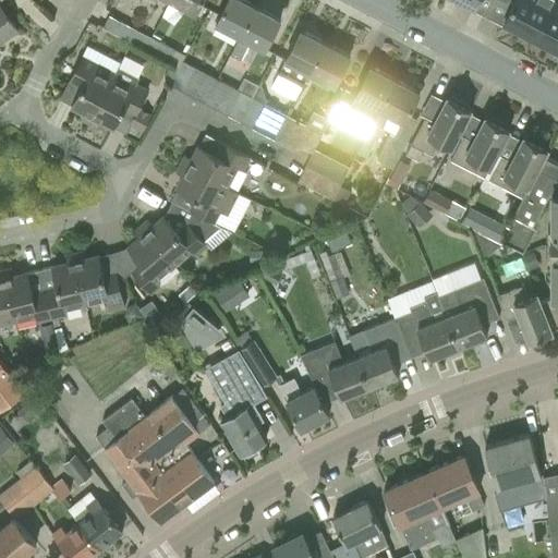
[(173,0),(196,11),(202,0),(173,0)]
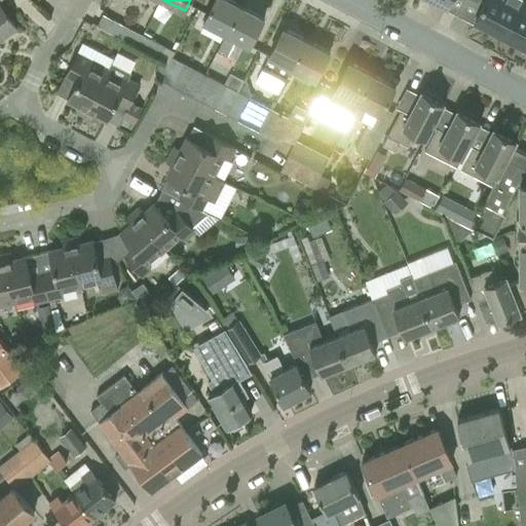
[(227,33),(241,5),(231,0),(214,0),(204,22),(227,33)]
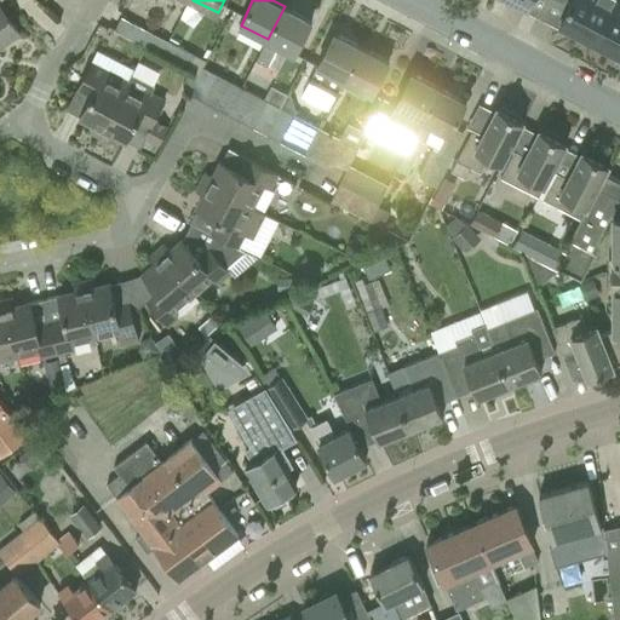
[(557,0),(569,6),(560,24),(593,41),(614,0),(557,0)]
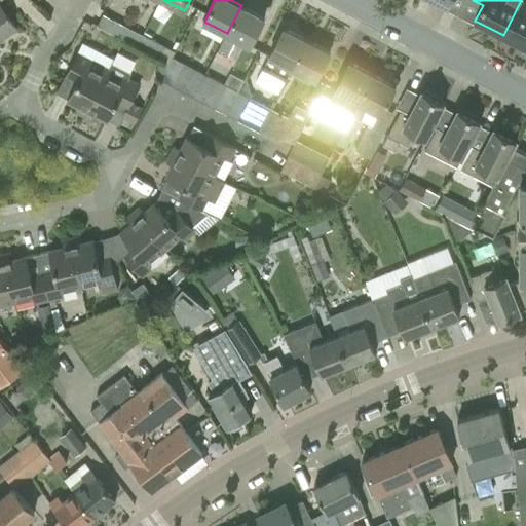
[(525,0),(521,0),(503,35),(525,46),(525,0)]
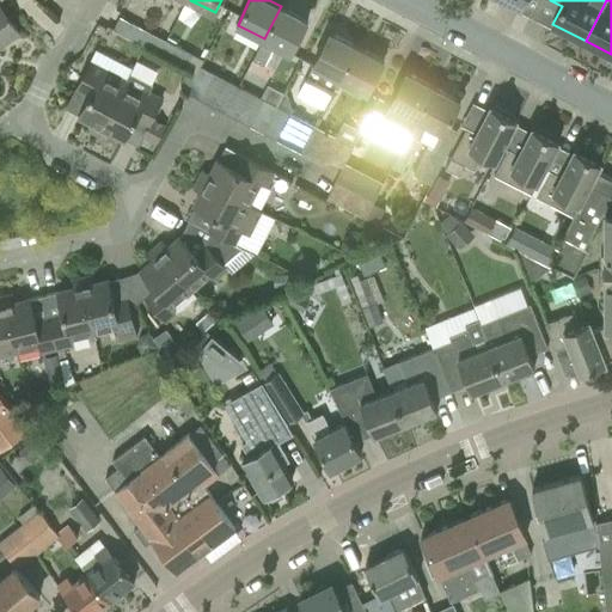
[(0,46),(19,32),(0,4),(0,46)]
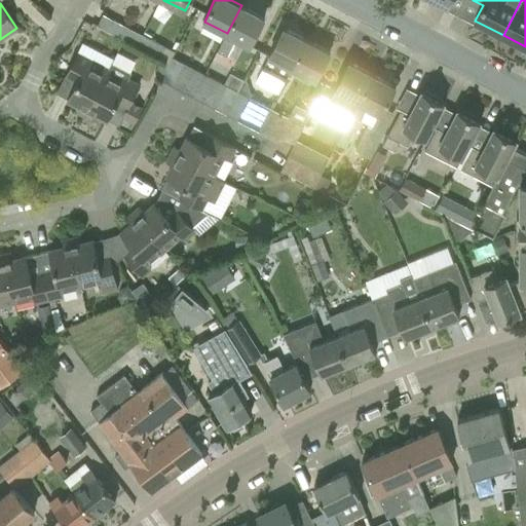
[(251,45),(264,17),(241,5),(227,33),(218,51),(226,55),(236,38),(251,45)]
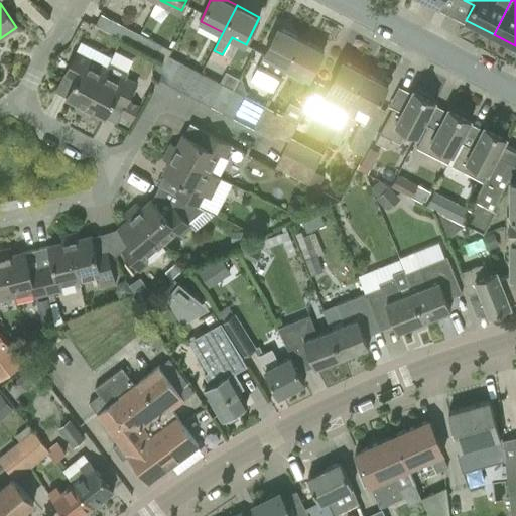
[(135,44),(140,34),(101,13),(96,24),(135,44)]
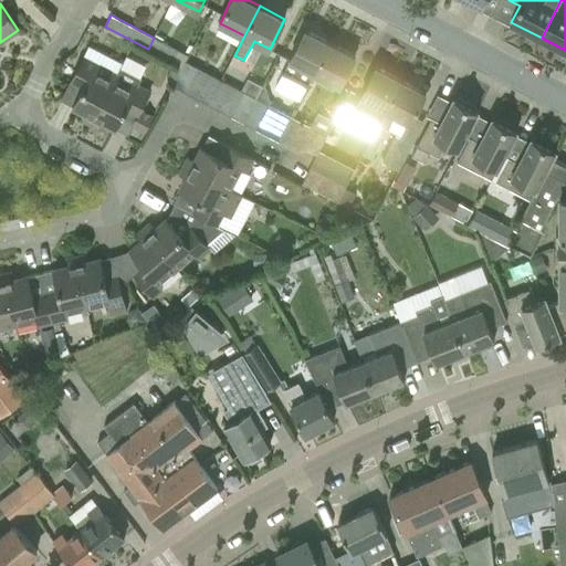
[(306,86),(314,72),(315,72),(331,43),(305,30),(284,74),(306,86)]
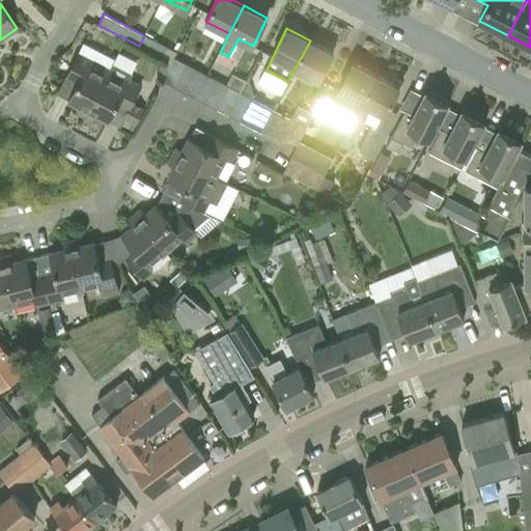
[(139,46),(162,56),(167,47),(144,35),(139,46)]
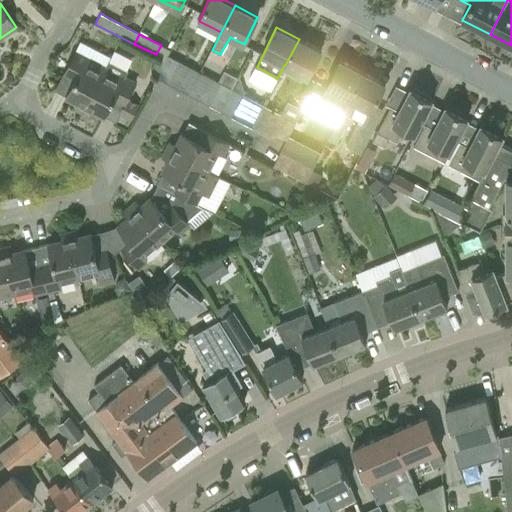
[(307,77),(321,50),(299,39),(285,65),(307,77)]
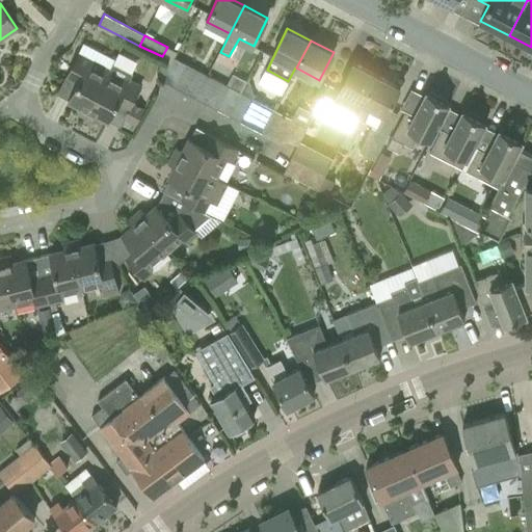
[(113,63),(133,70),(136,58),(117,52),(113,63)]
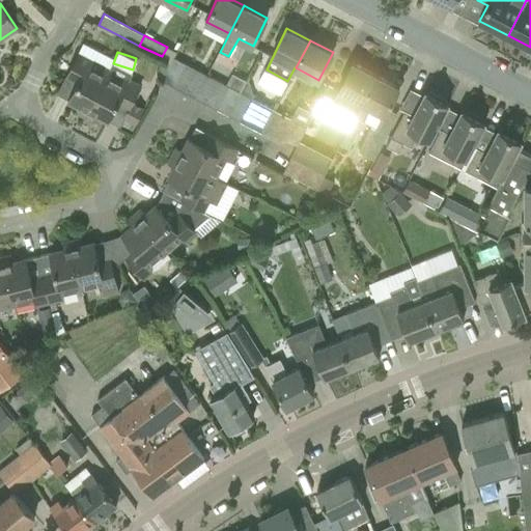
[(79,53),(65,77),(78,83),(68,100),(82,107),(79,112),(85,116),(110,68),(91,59),(79,53)]
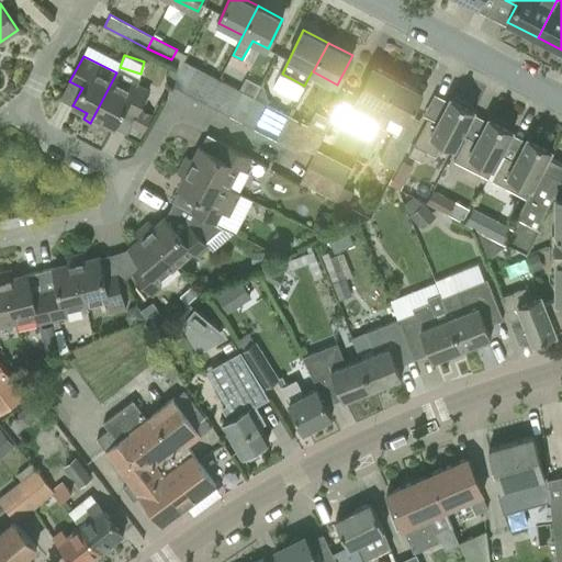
[(171,85),(183,91),(195,67),(183,60),(181,65),(171,85)]
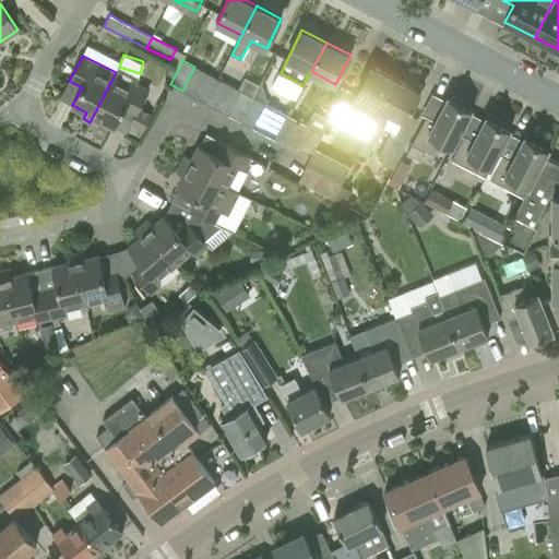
[(180,64),(173,61),(164,78),(165,81),(170,84),(180,64)]
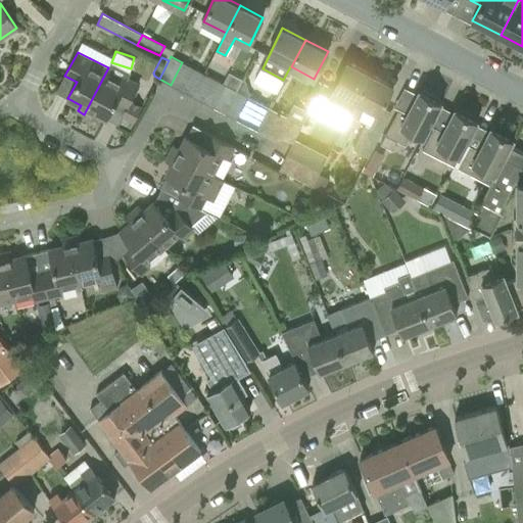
[(349,113),(371,74),(347,61),(327,101),(349,113)]
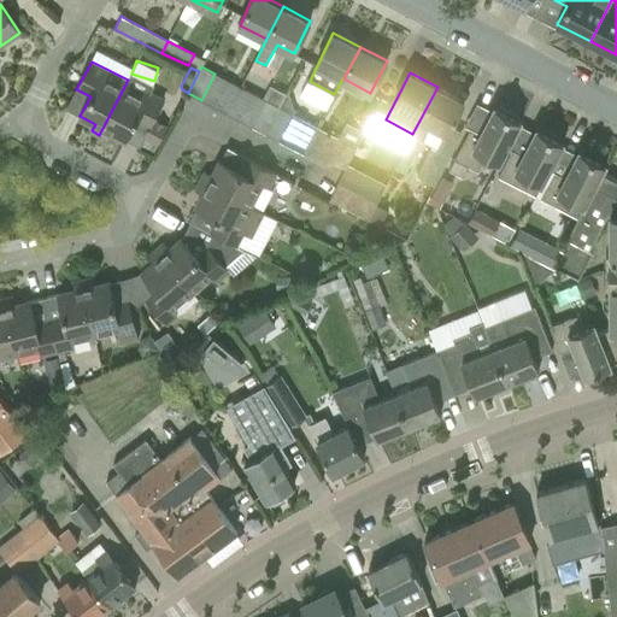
[(128,80),(99,135),(107,139),(111,131),(125,140),(136,119),(148,127),(142,136),(158,145),(168,128),(152,119),(163,99),(148,92),(152,84),(130,74),(128,80)]
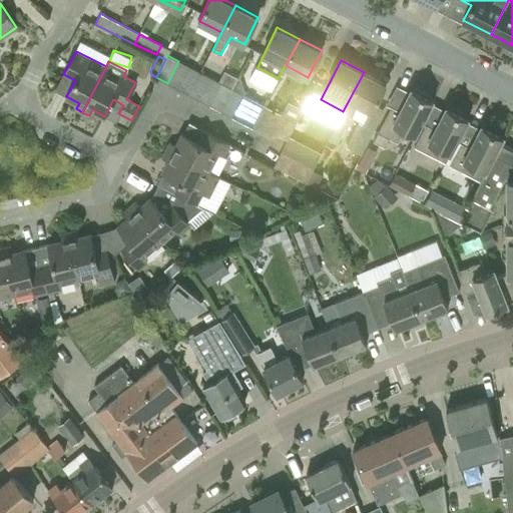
[(178,61),(167,83),(178,88),(189,66),(178,61)]
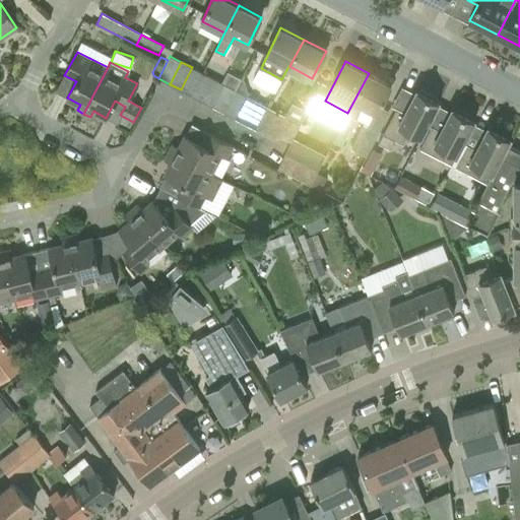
[(181,89),(192,95),(203,73),(192,67),(181,89)]
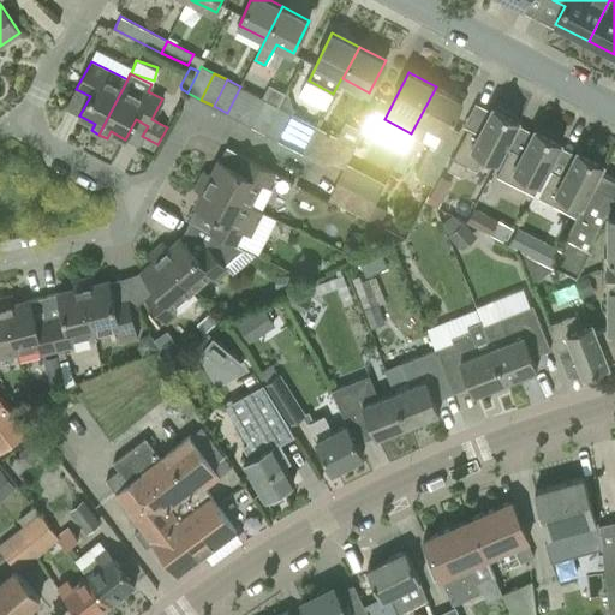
[(268,85),(262,97),(266,100),(279,106),(285,94),(268,85)]
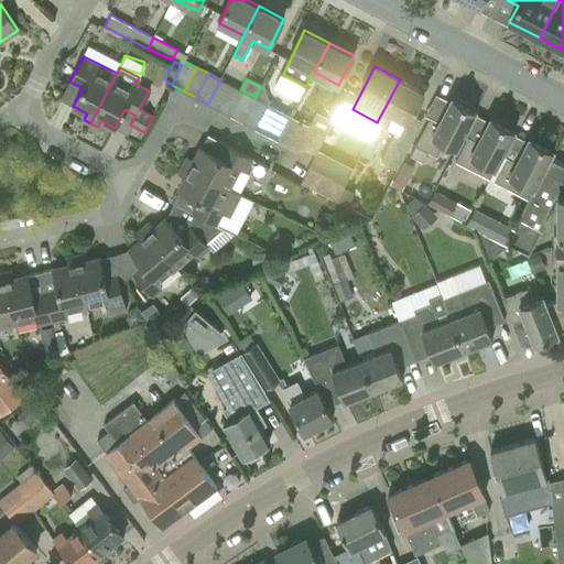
[(232,85),(220,79),(208,104),(219,109),(232,85)]
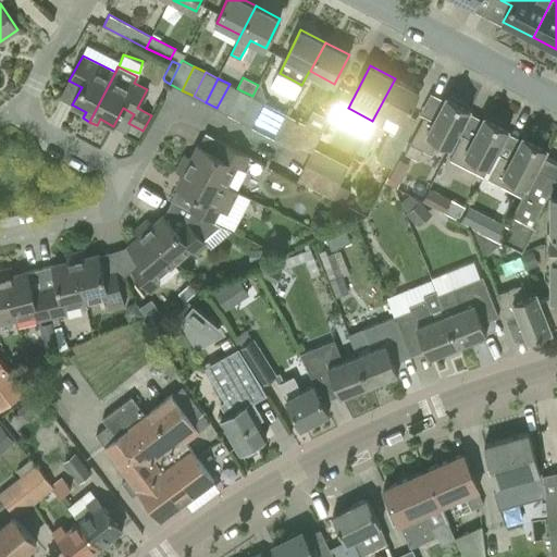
[(404,121),(419,91),(395,78),(372,121),(357,150),(366,156),(381,125),(382,126),(388,113),(404,121)]
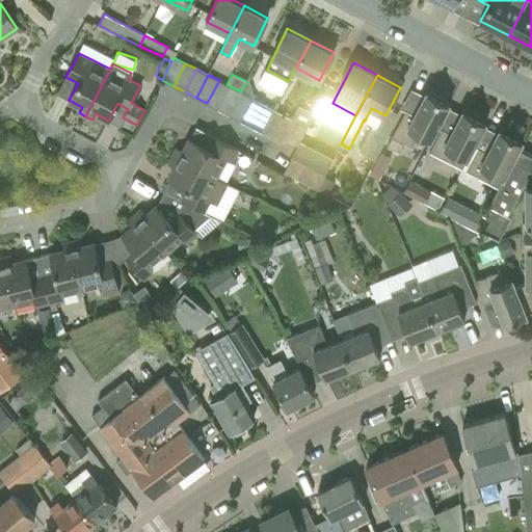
[(229,85),(219,80),(207,103),(217,108),(229,85)]
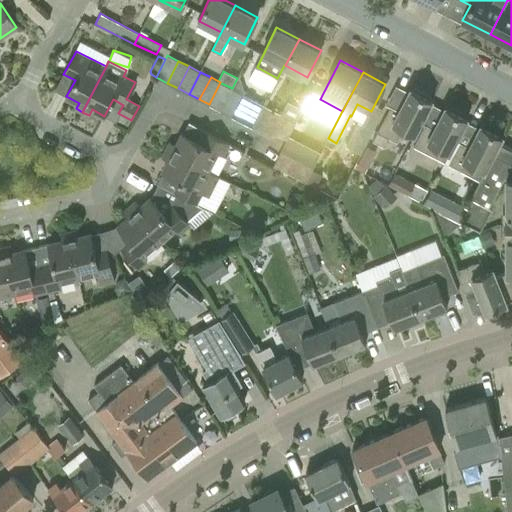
[(237,77),(237,78),(232,88),(242,94),(244,91),(240,78),(237,77)]
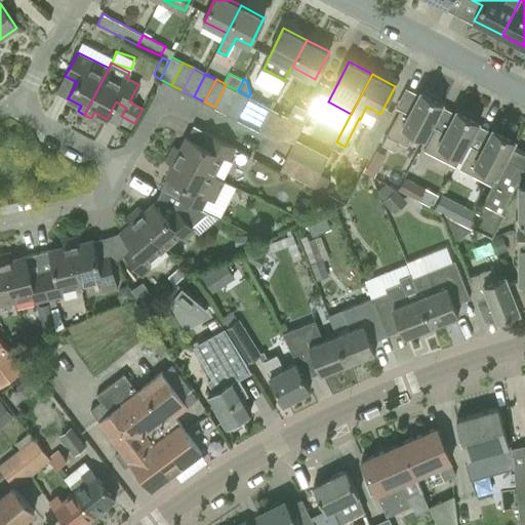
[(238,90),(226,84),(214,107),(226,113),(238,90)]
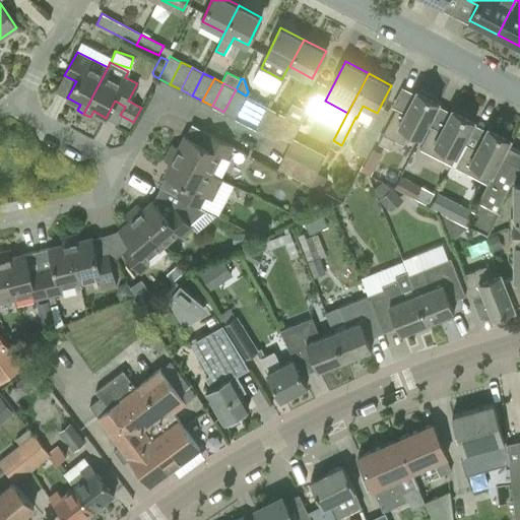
[(246,95),(236,89),(223,112),(235,118),(246,95)]
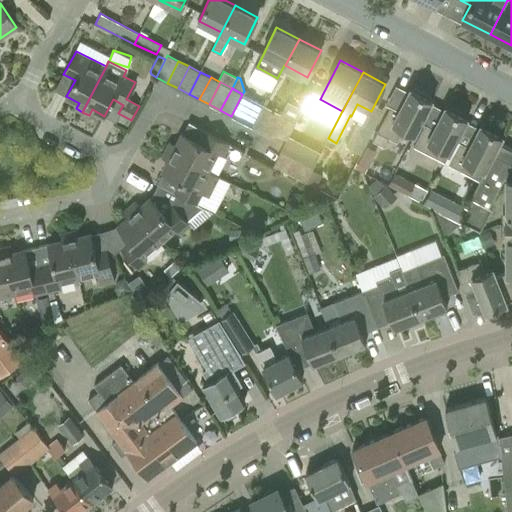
[(416,131),(433,99),(410,88),(399,110),(390,106),(372,140),(383,146),(388,137),(396,141),(401,130),(414,136),(416,131)]
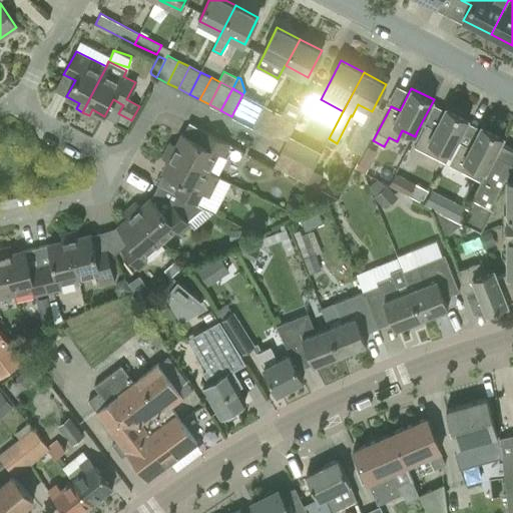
[(264,105),(242,94),(231,116),(252,127),(264,105)]
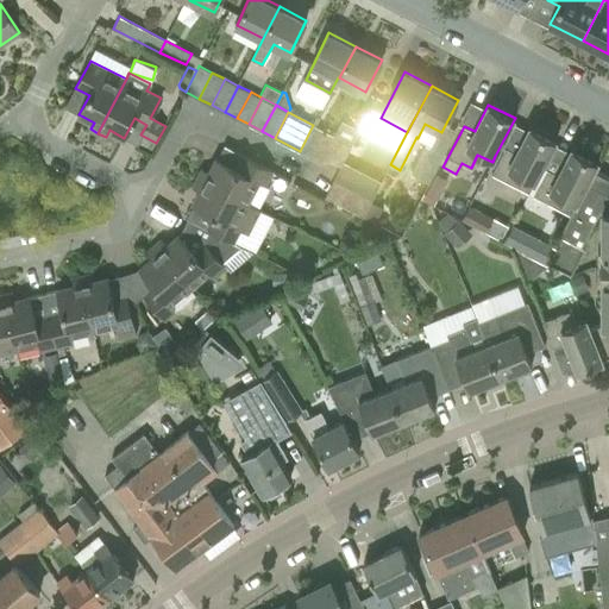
[(360,130),(346,123),(340,125),(334,136),(339,138),(352,145),(360,130)]
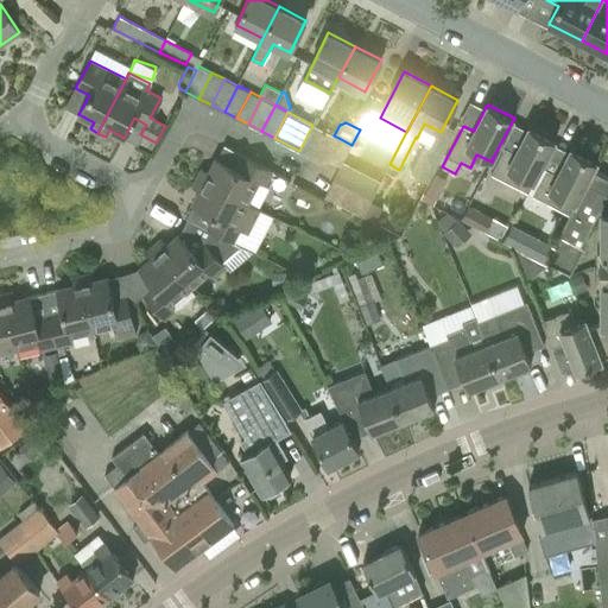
[(325,132),(312,125),(299,151),(312,157),(325,132)]
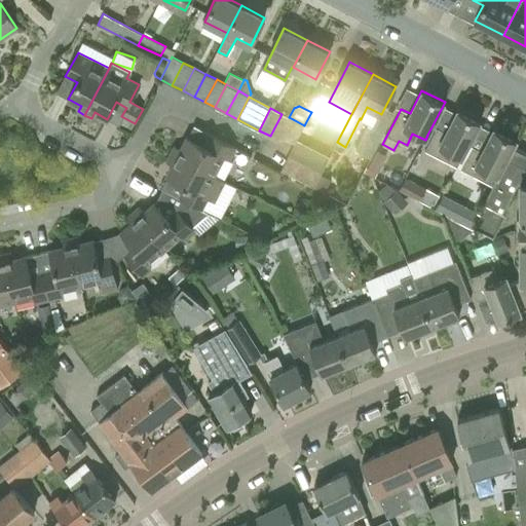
[(456,166),(481,121),(457,109),(446,132),(437,127),(424,150),(456,166)]
